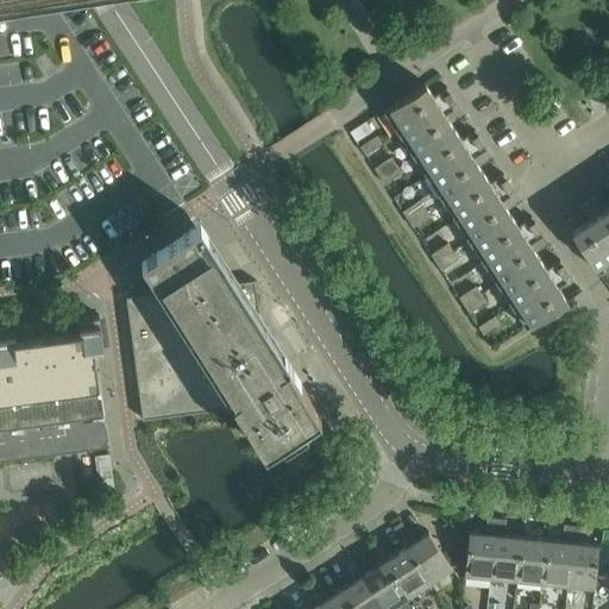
[(383,111),(397,133),(453,96),(446,87),(428,99),(420,87),(383,111)]
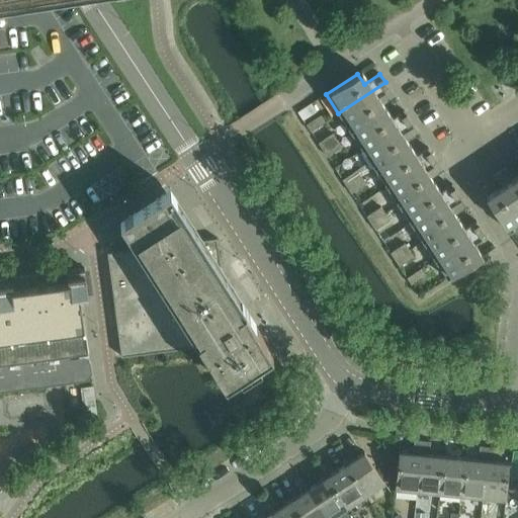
[(385,82),(338,113),(350,132),(381,110),(375,100),(391,90),(385,82)]
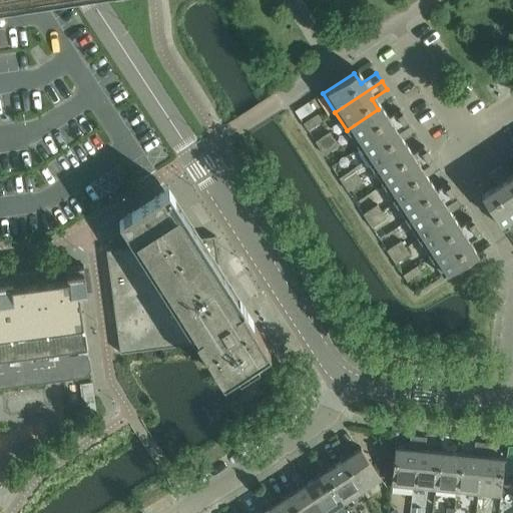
[(295,110),(301,119),(313,111),(308,102),(295,110)]
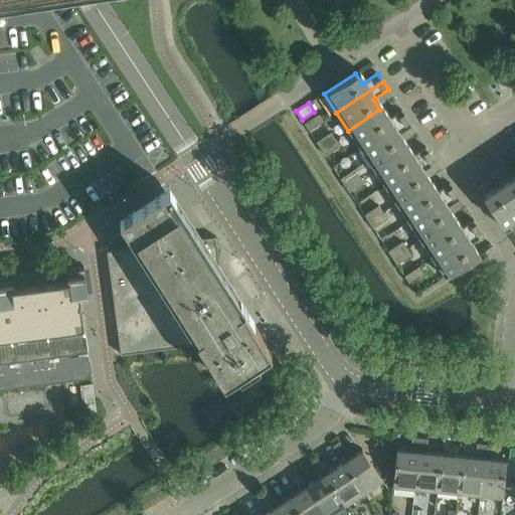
[(379,110),(348,131),(360,149),(406,118),(401,110),(386,120),(379,110)]
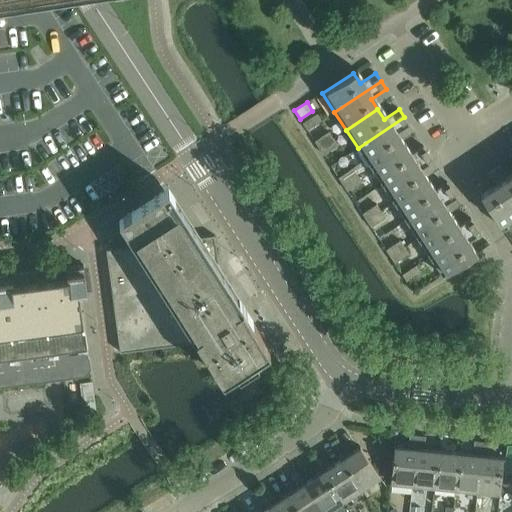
[(317,114),(303,123),(307,130),(321,120),(317,114)]
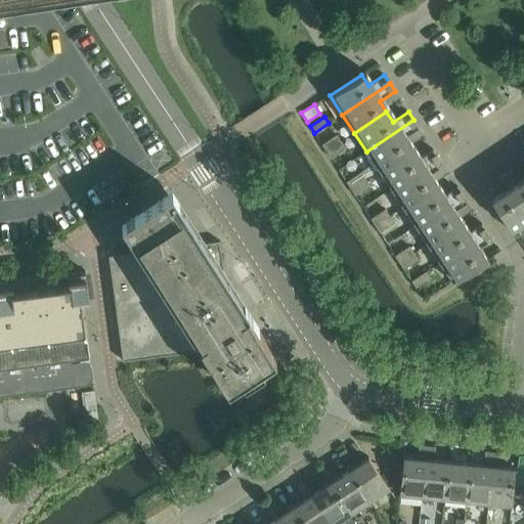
[(413,120),(366,151),(379,170),(410,149),(403,138),(420,128),(413,120)]
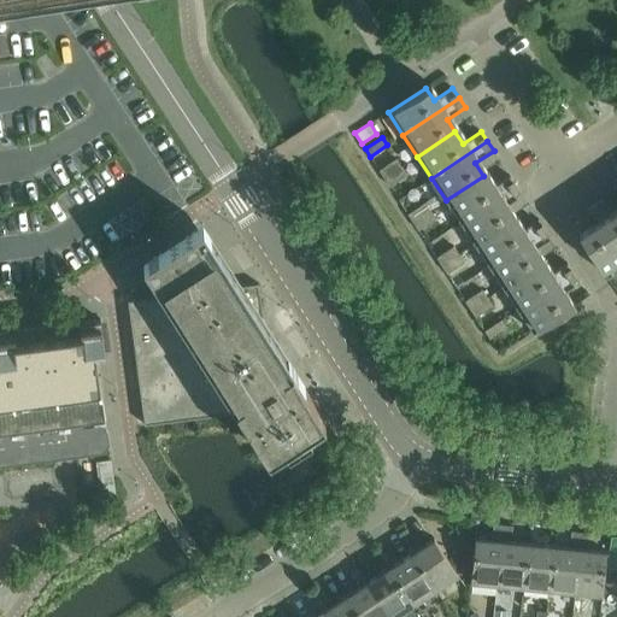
[(380,170),(385,178),(401,166),(397,159),(380,170)]
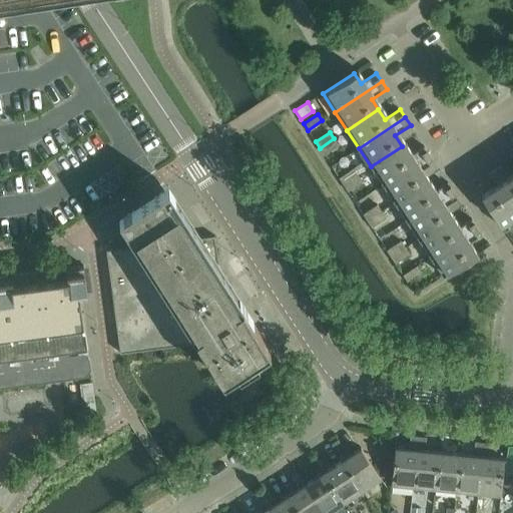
[(334,138),(320,148),(324,154),(338,145),(334,138)]
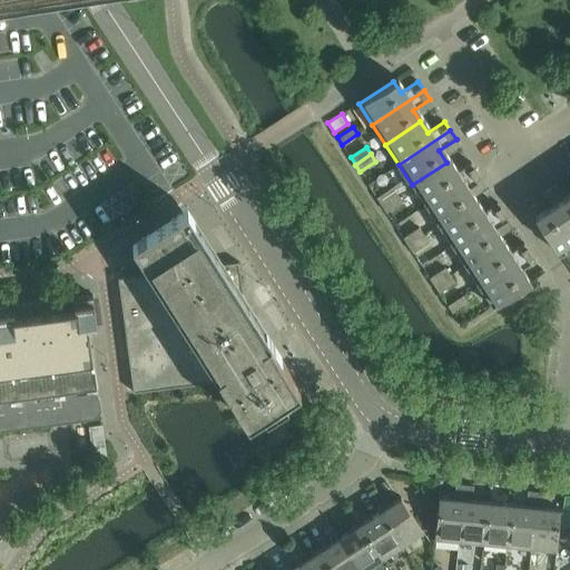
[(446,163),(412,185),(425,205),(477,172),(471,163),(454,174),(446,163)]
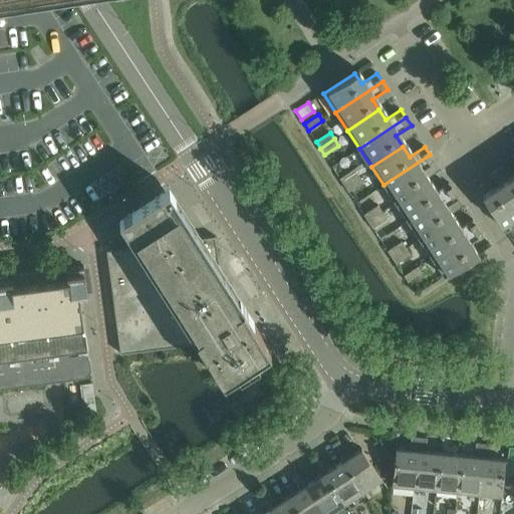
[(430,155),(383,185),(396,203),(427,183),(421,173),(436,163),(430,155)]
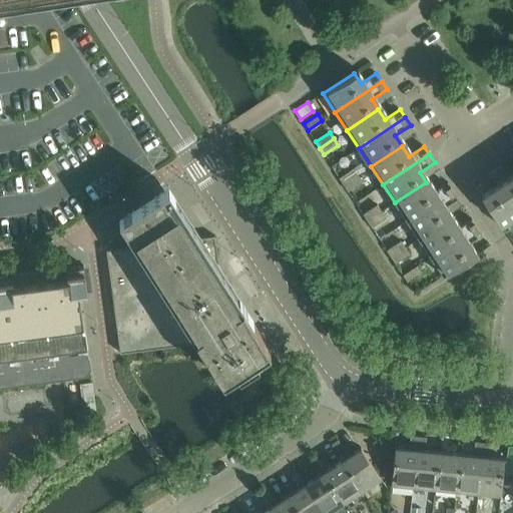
[(500,165),(492,170),(512,201),(512,178),(510,180),(500,165)]
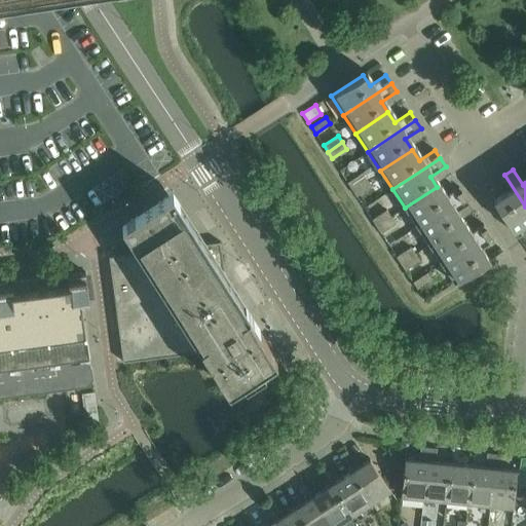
[(348,183),(352,189),(367,180),(363,173),(348,183)]
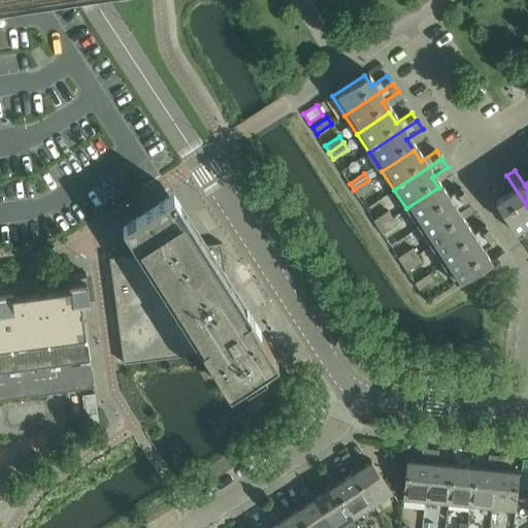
[(527,229),(527,207),(506,175),(498,182),(508,197),(498,204),(519,236),(527,229)]
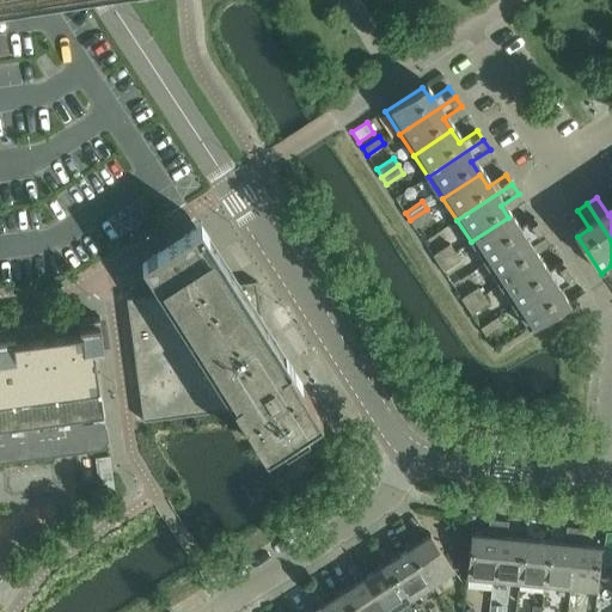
[(427,209),(410,220),(415,228),(432,218),(427,209)]
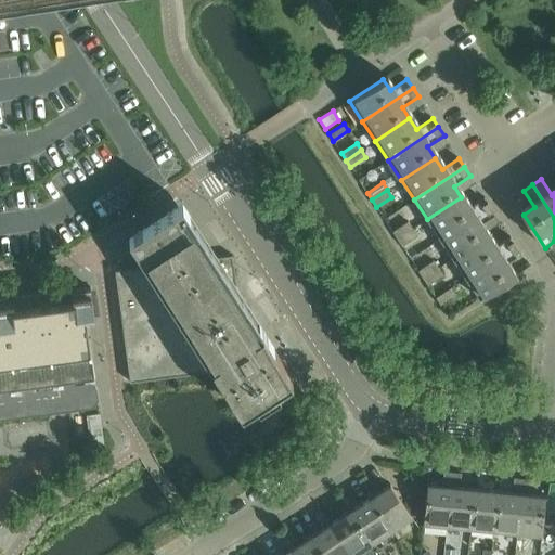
[(461,197),(427,219),(440,239),(490,206),(485,197),(468,208),(461,197)]
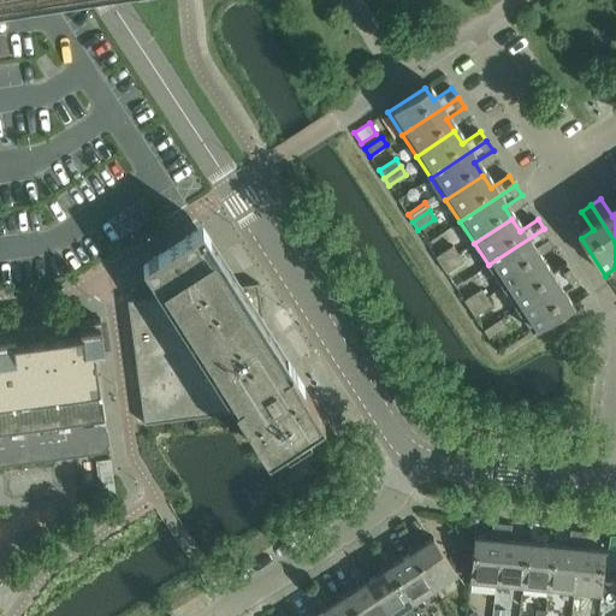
[(128,301),(128,304),(144,424),(237,412),(244,421),(246,420),(268,455),(311,427),(324,419),(302,385),(303,384),(262,319),(258,283),(241,285),(202,225),(142,262),(164,296),(128,301)]
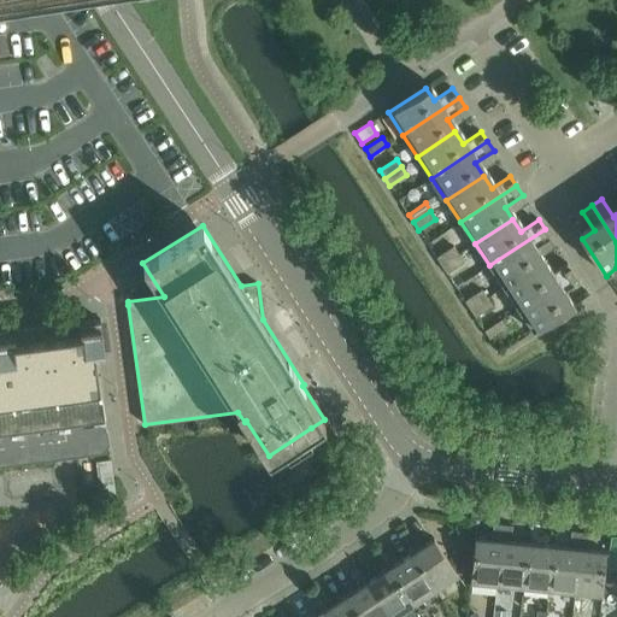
[(545,229),(489,265),(504,287),(541,263),(533,251),(551,239),(545,229)]
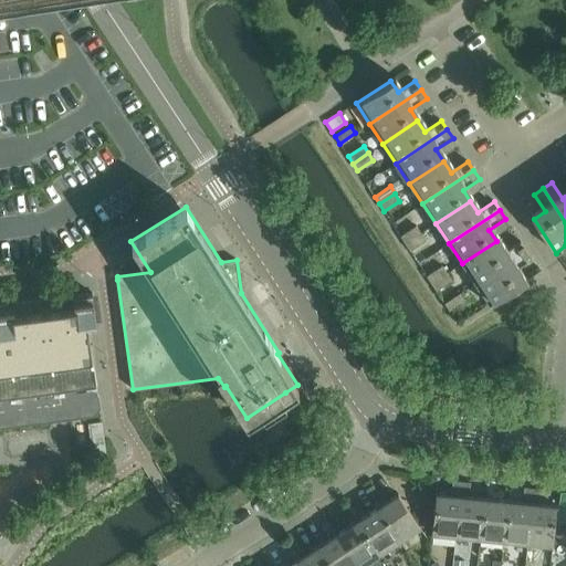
[(400,237),(406,243),(421,233),(416,226),(400,237)]
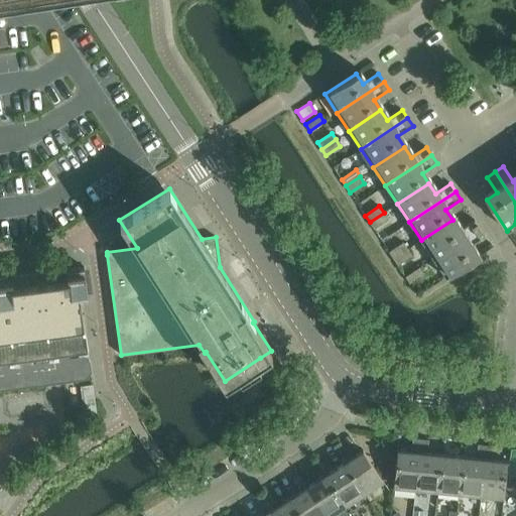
[(384,213),(370,222),(374,229),(388,220),(384,213)]
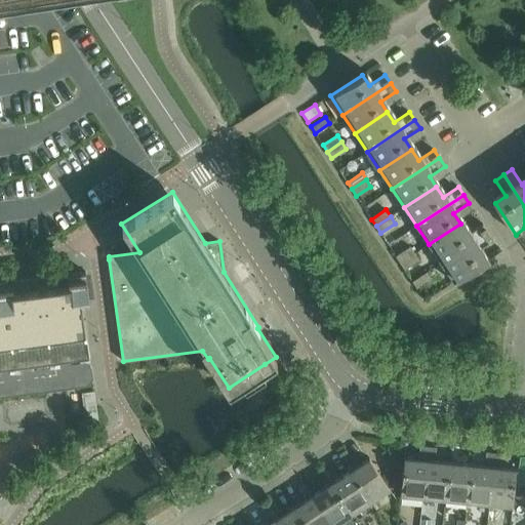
[(460,224),(429,244),(441,264),(488,232),(482,224),(467,234),(460,224)]
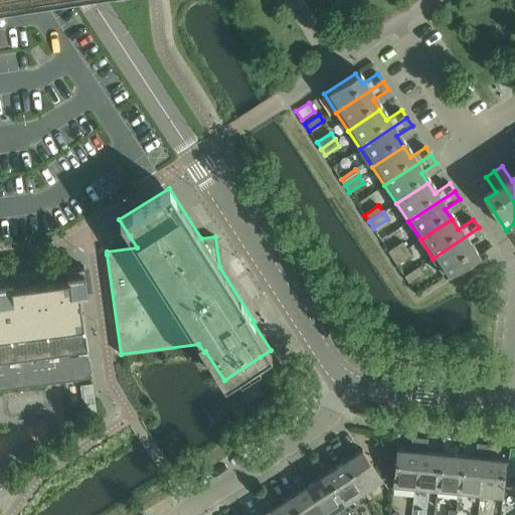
[(479,227),(433,259),(445,277),(476,256),(469,245),(484,235),(479,227)]
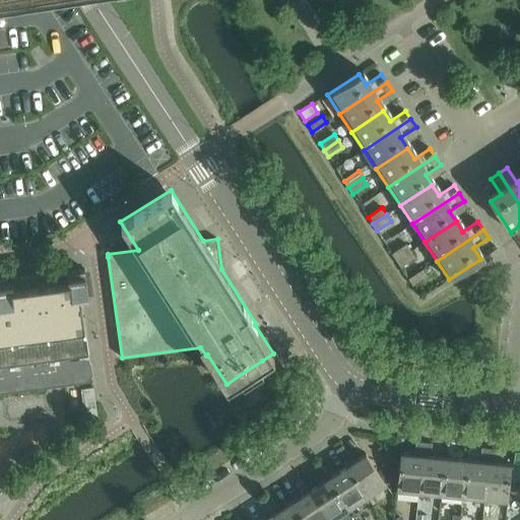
[(392,254),(396,260),(410,251),(406,245),(392,254)]
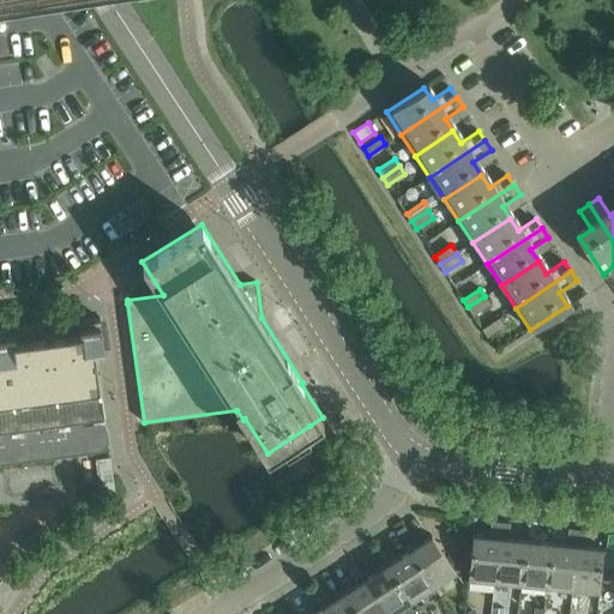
[(485,296),(468,307),(474,315),(491,305),(485,296)]
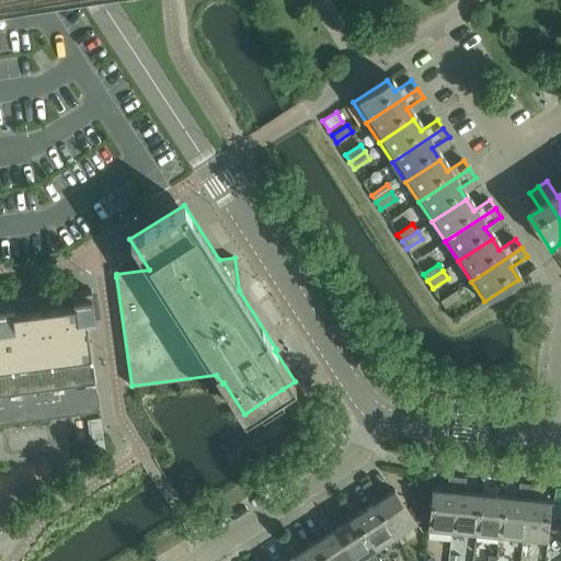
[(0,423),(4,423),(9,418),(14,422),(44,418),(48,412),(54,416),(68,414),(93,411),(96,407),(98,407),(98,405),(96,393),(95,392),(90,388),(66,391),(65,387),(95,384),(87,320),(94,319),(91,290),(0,302),(0,423)]
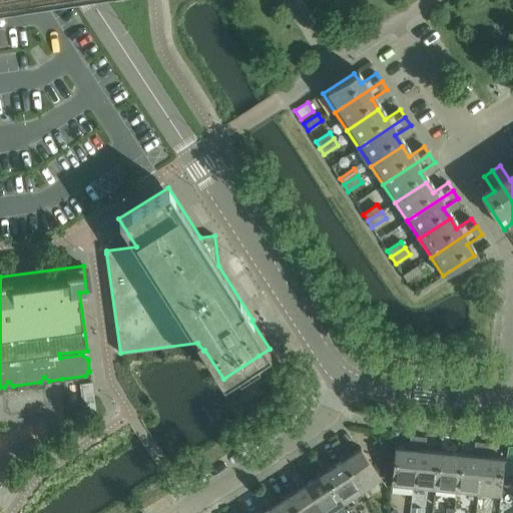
[(417,266),(403,275),(407,282),(421,273),(417,266)]
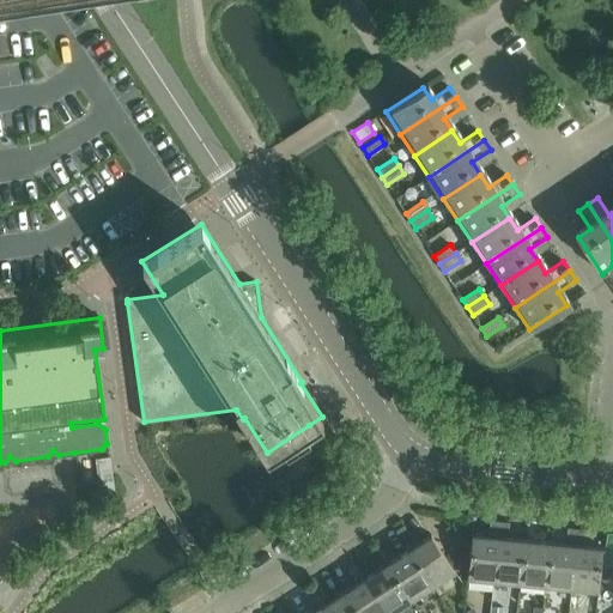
[(113,469),(110,455),(108,456),(96,457),(101,498),(116,496),(113,469)]
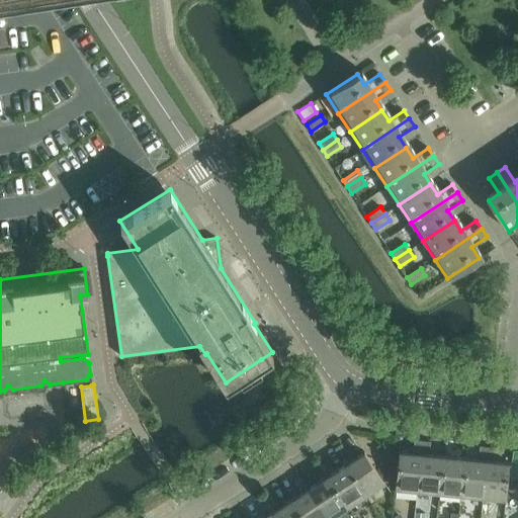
[(395,488),(418,491),(422,441),(414,440),(413,453),(399,452),(395,488)]
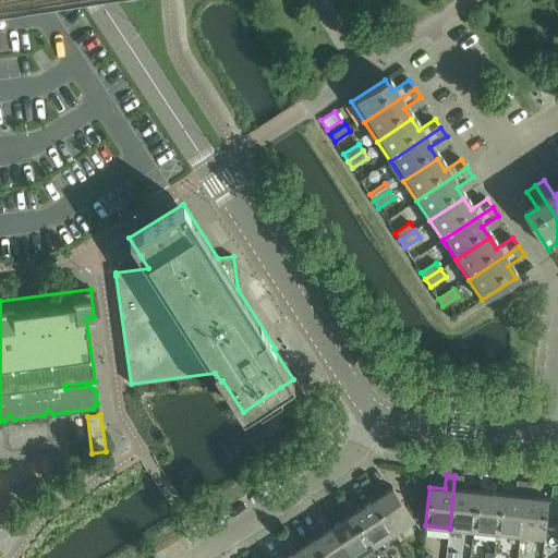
[(455,475),(450,529),(473,531),(476,492),(462,490),(463,475),(455,475)]
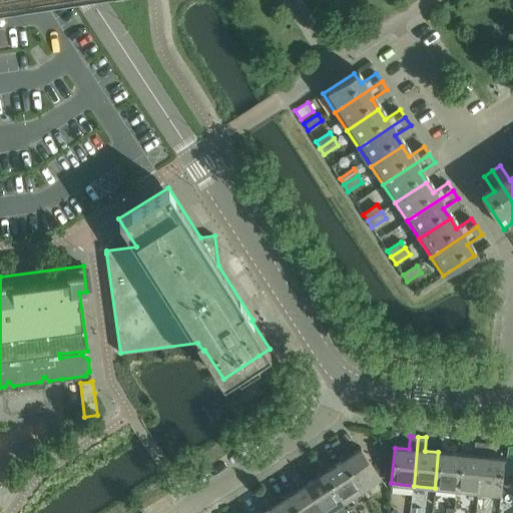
[(339,455),(345,451),(338,440),(331,444),(339,455)]
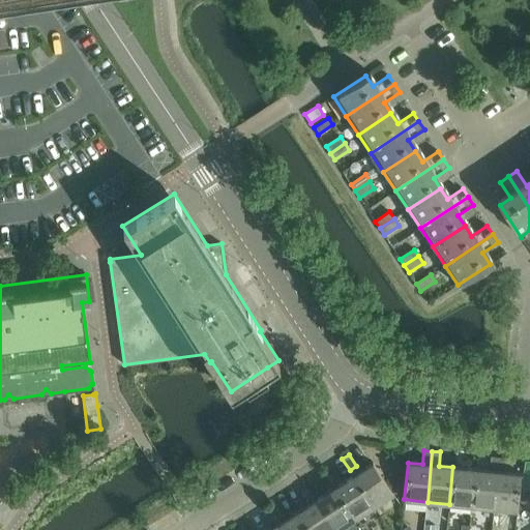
[(475,469),(471,506),(494,508),(499,458),(491,457),(490,470),(475,469)]
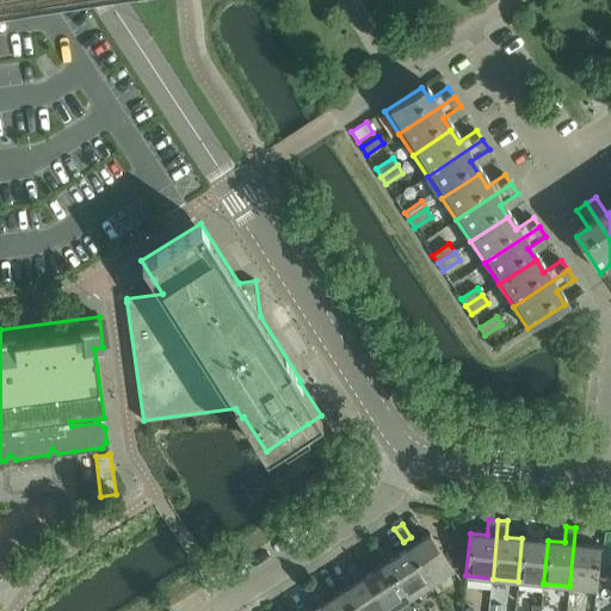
[(575,528),(569,586),(596,588),(600,545),(582,544),(585,529),(575,528)]
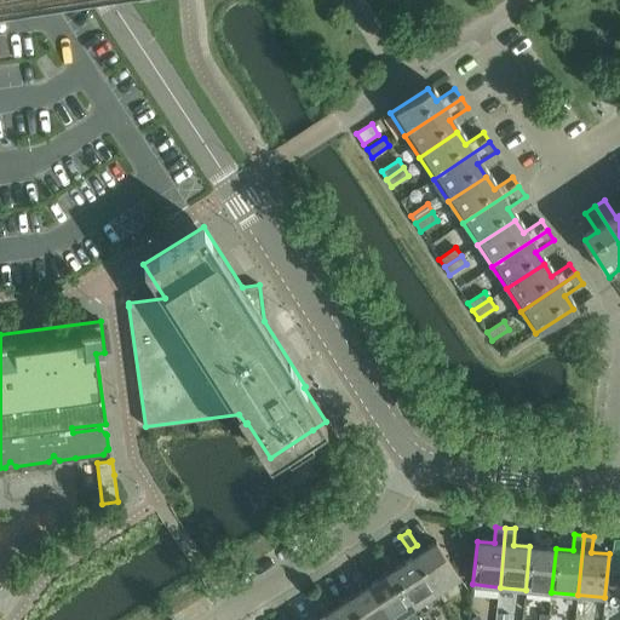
[(436,541),(413,556),(437,592),(459,578),(436,541)]
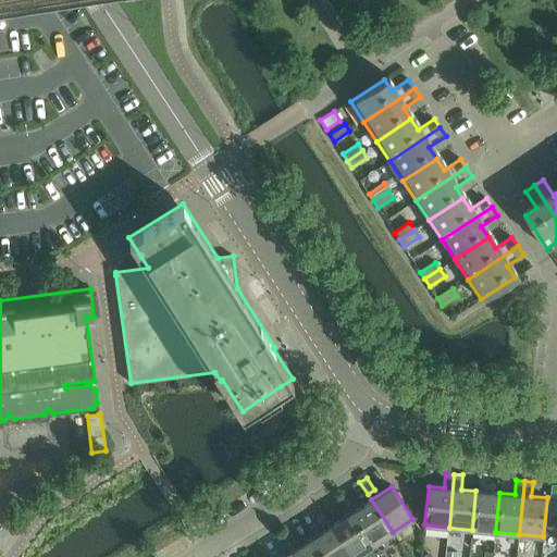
[(475,491),(472,530),(495,532),(499,493),(475,491)]
